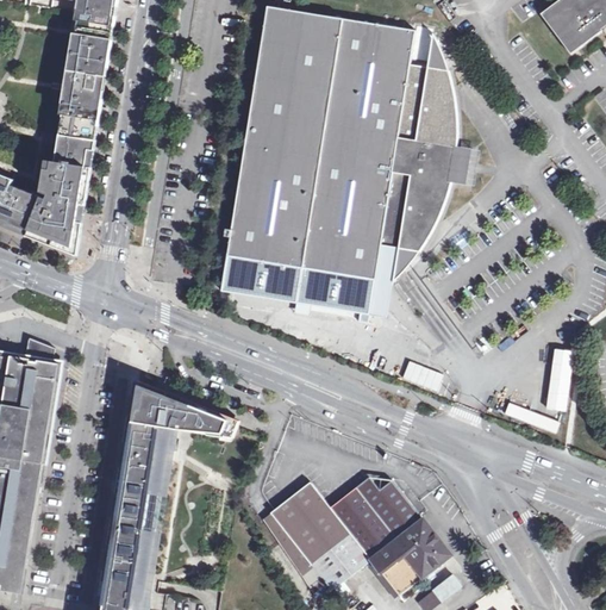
[(74,0),(79,1),(55,135),(94,141),(117,0),(74,0)]
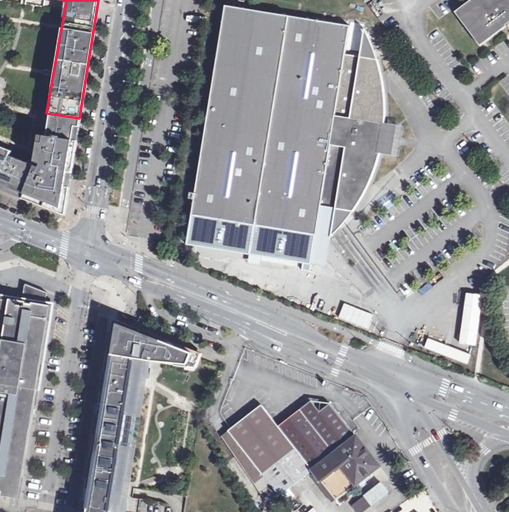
[(507,19),(508,21),(508,20),(508,0),(466,0),(453,10),(478,44),(503,25),(502,23),(504,21),(507,19)]
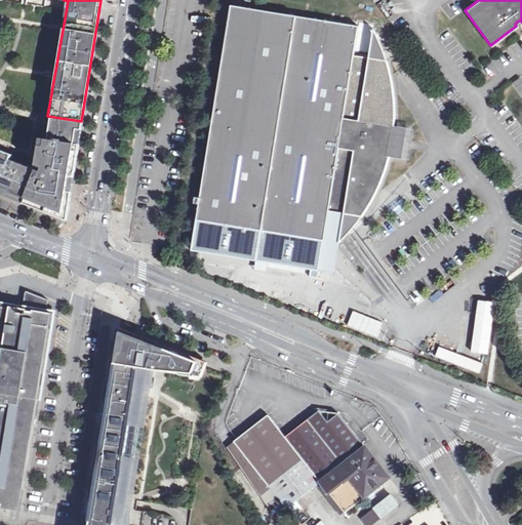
[(194,220),(322,241),(322,237),(326,212),(336,213),(342,214),(360,217),(364,210),(368,204),(372,197),(375,191),(378,183),(382,175),(385,168),(387,162),(388,157),(393,126),(393,118),(393,111),(393,103),(392,95),(391,87),(389,73),(387,65),(385,61),(367,58),(352,55),(354,42),(357,26),(229,5),(194,220)]
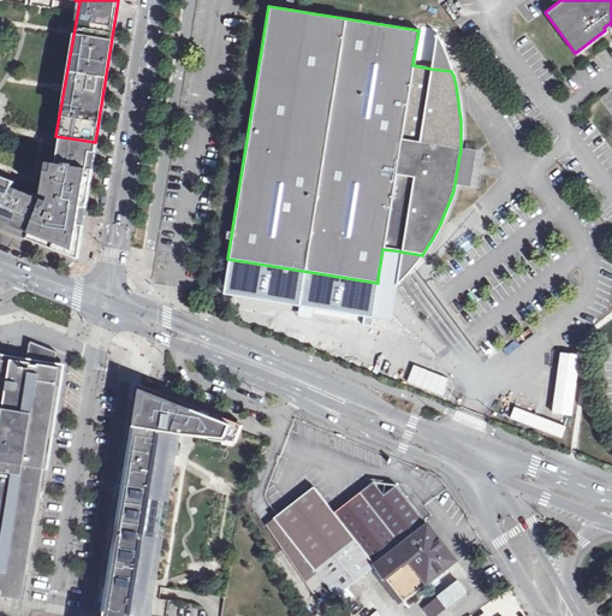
[(435,34),(431,69),(451,71),(435,34)]
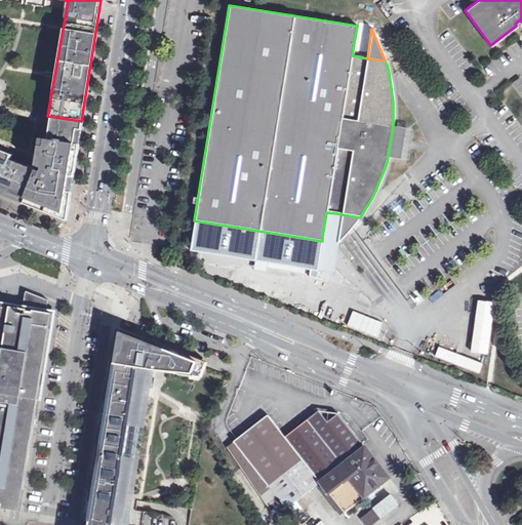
[(0,195),(65,220),(81,121),(47,116),(42,144),(34,143),(29,169),(36,172),(34,176),(4,163),(6,158),(0,155),(0,195)]
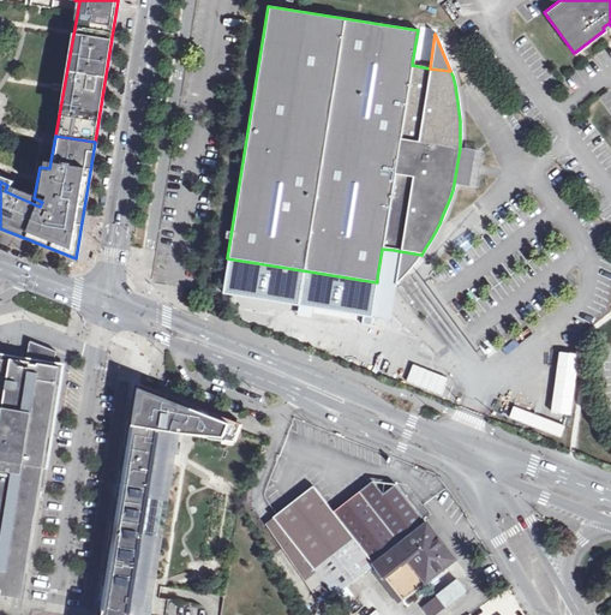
[(474,150),(460,148),(454,184),(468,186),(471,169),(474,150)]
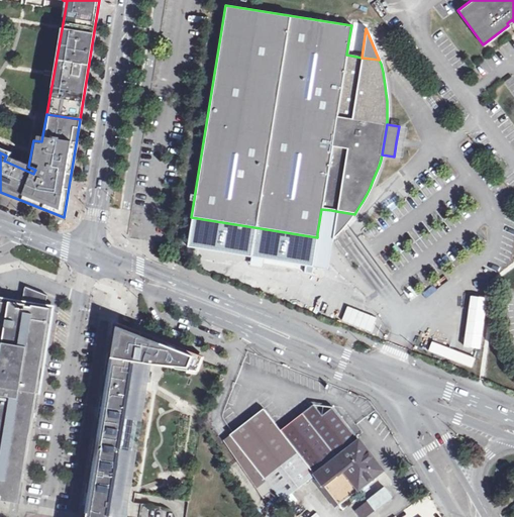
[(336,211),(331,239),(342,227),(354,214),(336,211)]
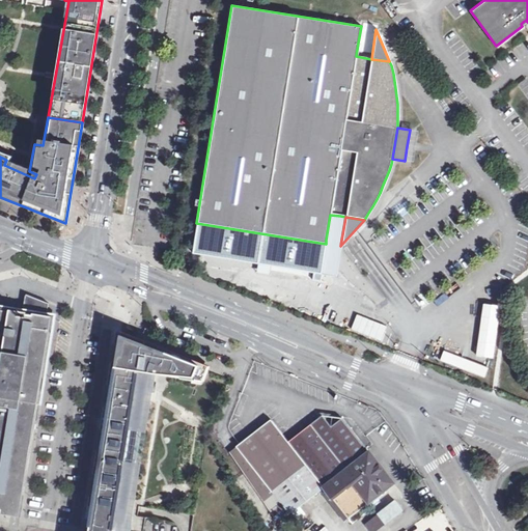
[(26,294),(0,283),(0,509),(20,512),(21,506),(9,504),(18,447),(29,449),(52,304),(26,294)]
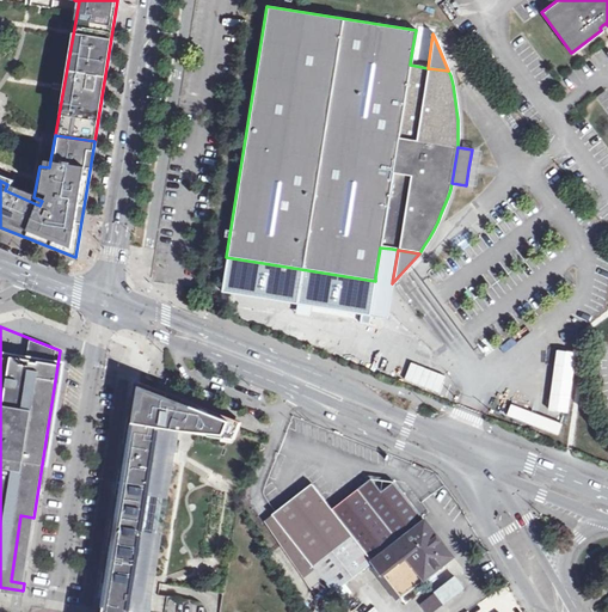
[(552,361),(570,367),(579,342),(562,336),(552,361)]
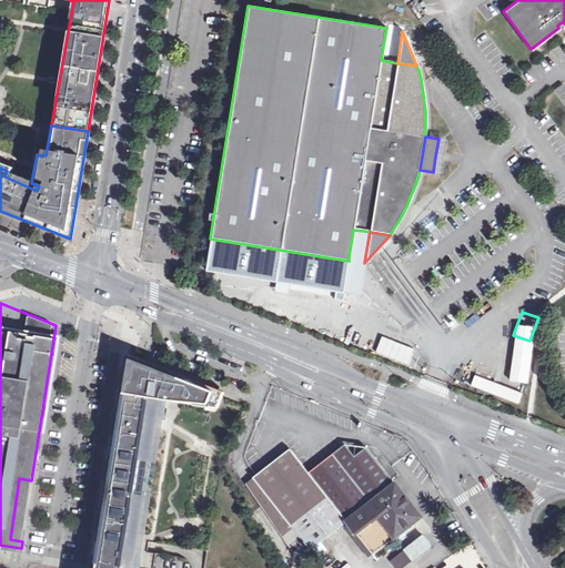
[(526,362),(530,354),(514,346),(511,354),(526,362)]
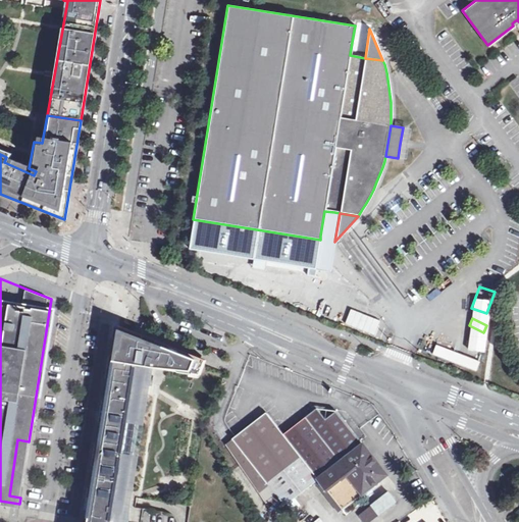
[(110,521),(111,520),(93,517),(122,333),(196,362),(202,365),(204,360),(116,325),(84,521),(110,521)]
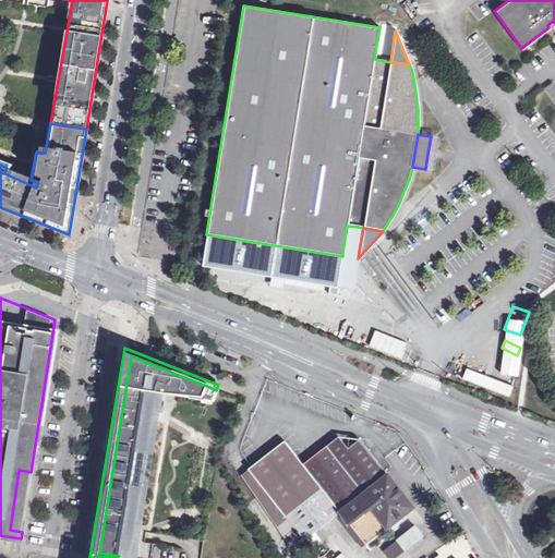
[(209,387),(131,356),(99,553),(119,556),(125,514),(131,514),(152,390),(205,399),(209,387)]
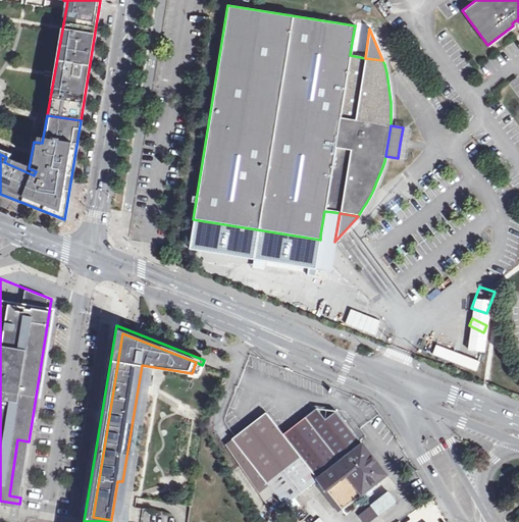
[(468,342),(481,348),(483,342),(471,335),(468,342)]
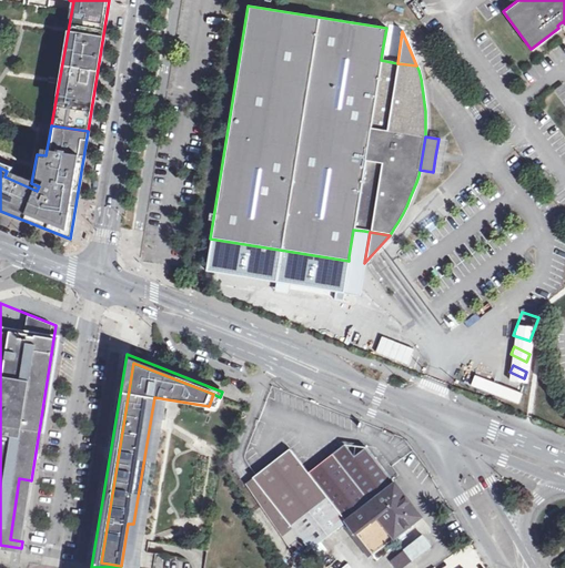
[(220,397),(213,394),(209,406),(215,407),(220,397)]
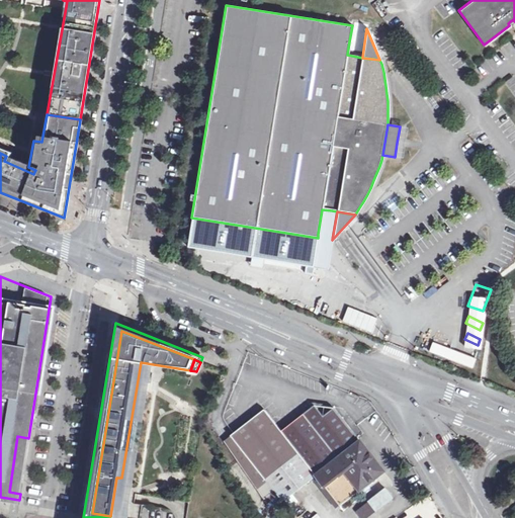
[(281,501),(316,475),(358,441),(332,408),(322,416),(313,405),(280,430),(263,408),(223,439),(269,506),(279,498),(281,501)]
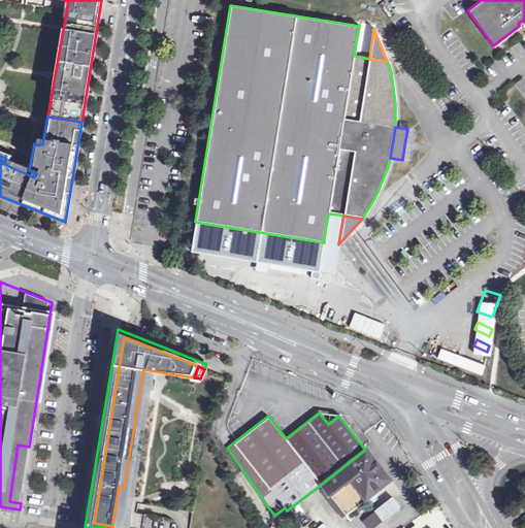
[(29,447),(18,444),(9,501),(21,503),(29,447)]
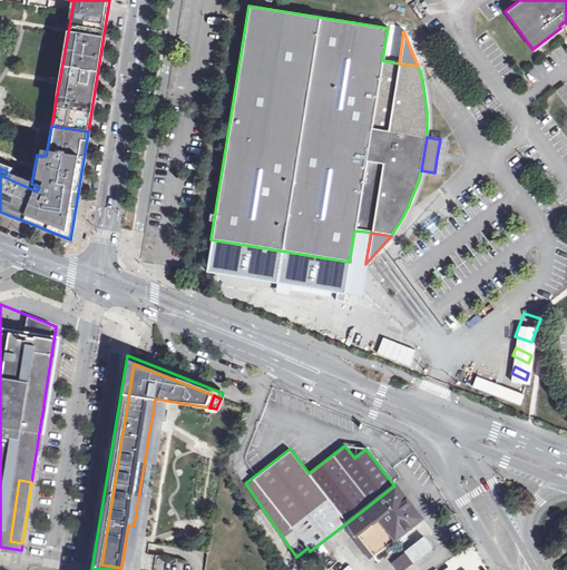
[(421,519),(394,485),(348,522),(373,556),(421,519)]
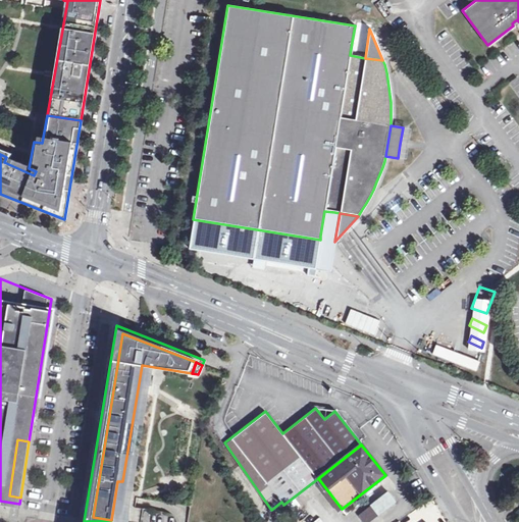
[(386,491),(369,505),(377,515),(394,502),(386,491)]
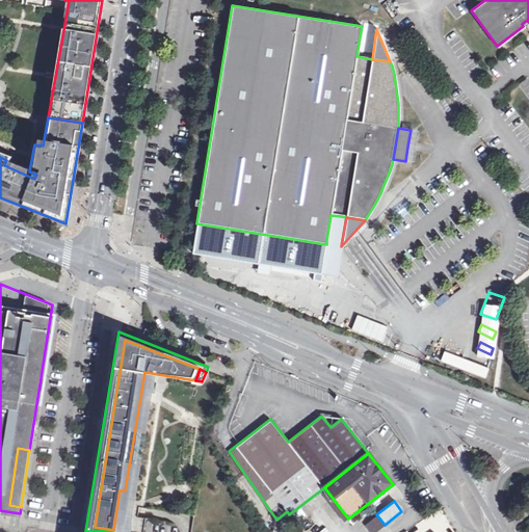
[(372,531),(373,531),(385,525),(376,514),(366,523),(372,531)]
